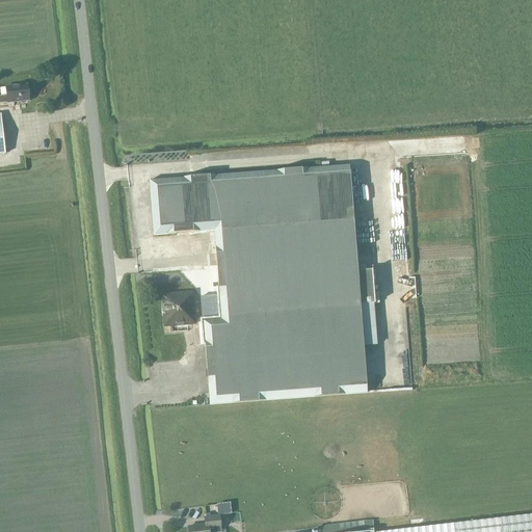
[(6,96),(0,96),(0,104),(7,103),(7,104),(29,101),(29,97),(30,96),(29,90),(28,88),(27,84),(5,87),(6,96)]
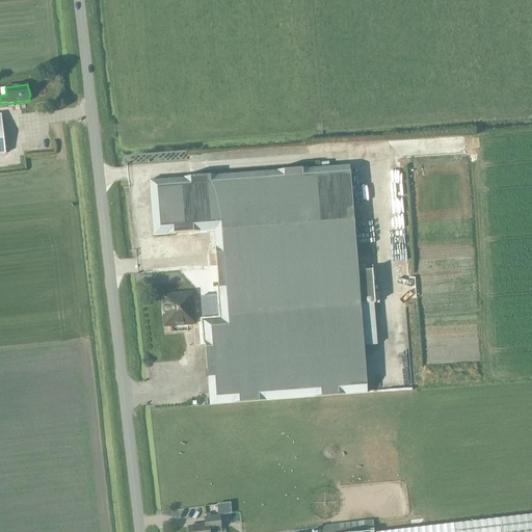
[(384,163),(399,161),(397,149),(382,152),(384,163)]
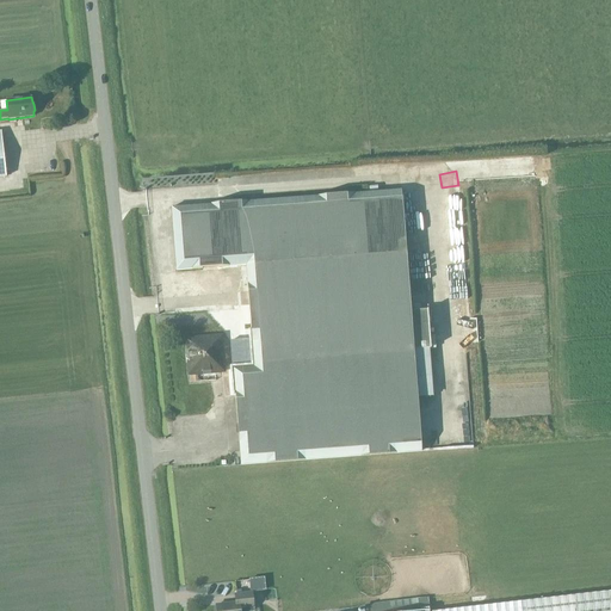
[(381,193),(172,209),(176,272),(246,266),(252,347),(253,366),(234,369),(240,466),(327,458),(421,451),(417,399),(413,351),(411,312),(406,253),(401,192),(381,193)]
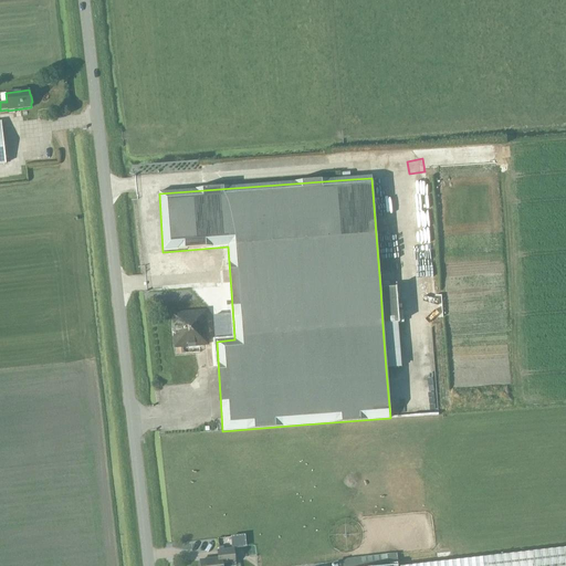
[(396,287),(380,289),(383,325),(398,324),(396,287)]
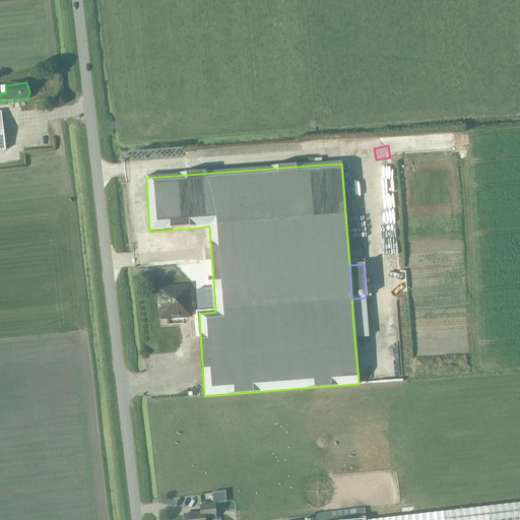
[(444,295),(445,284),(436,283),(436,295),(444,295)]
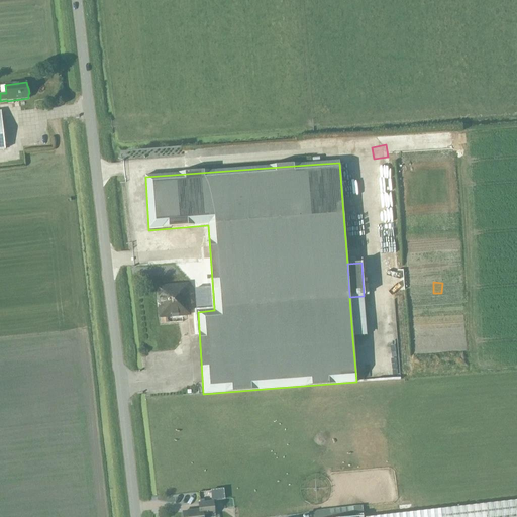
[(167,315),(189,314),(187,286),(158,288),(160,314),(167,314),(167,315)]
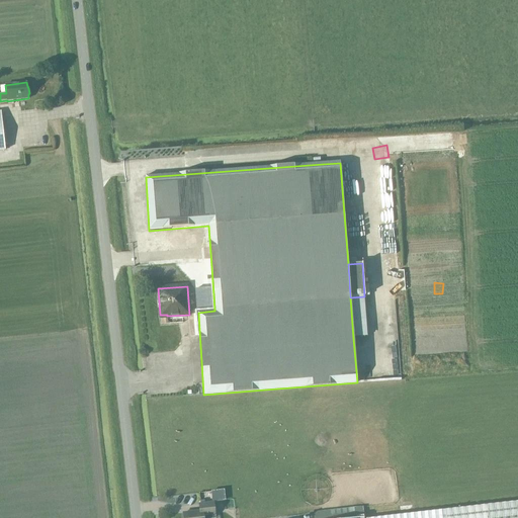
[(214,311),(213,294),(195,295),(196,313),(198,313),(214,311)]
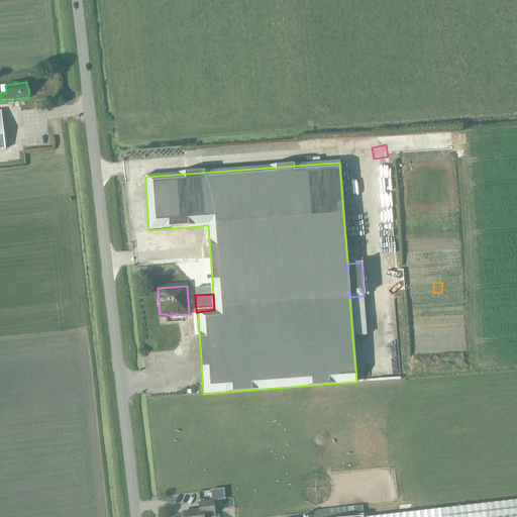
[(215,482),(216,493),(229,492),(228,482),(215,482)]
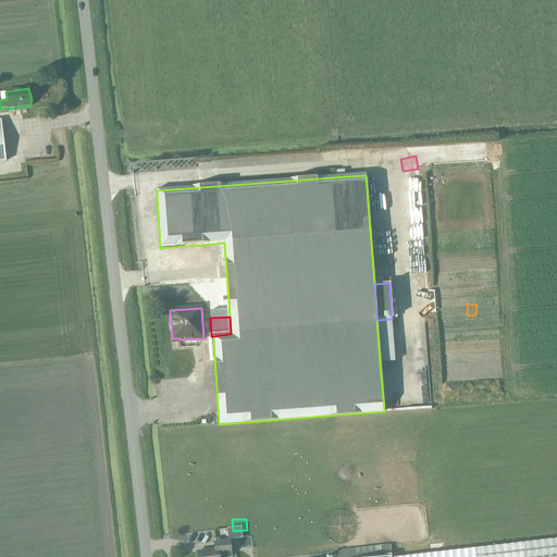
[(556,556),(556,539),(403,556),(391,556),(390,556),(556,556)]
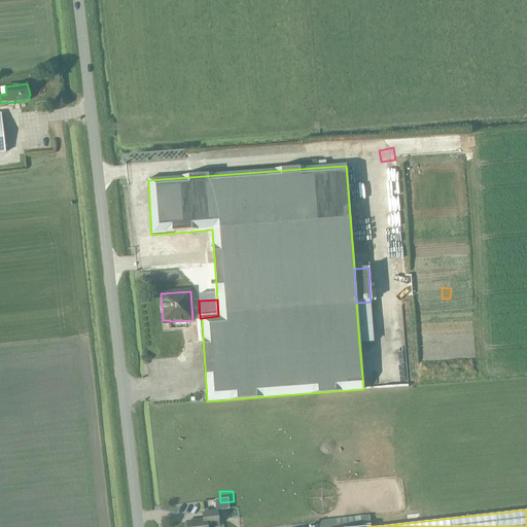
[(203,521),(185,523),(185,526),(218,526),(217,512),(214,513),(202,514),(203,521)]
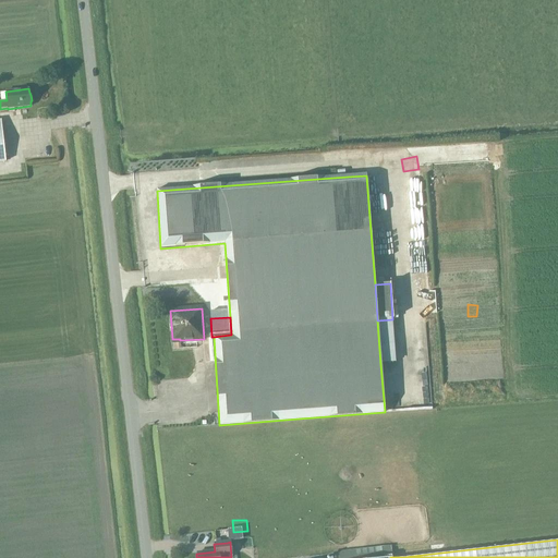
[(342,550),(385,550),(385,542),(342,542),(342,550)]
